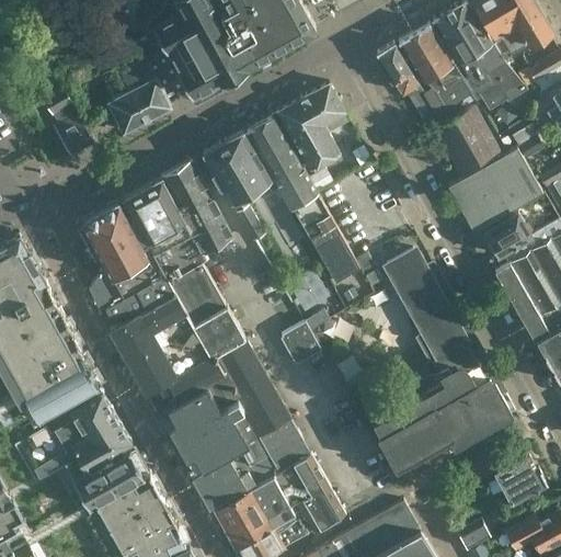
[(248,68),(212,0),(168,0),(158,19),(160,23),(155,26),(169,54),(170,53),(179,70),(178,71),(192,98),(201,93),(201,94),(213,88),(212,87),(220,82),(221,83),(249,69),(248,68)]
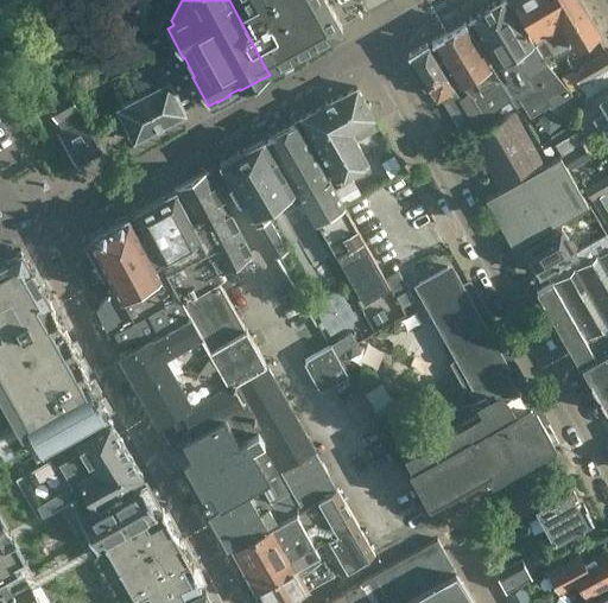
[(342,33),(323,0),(229,0),(268,74),(342,33)]
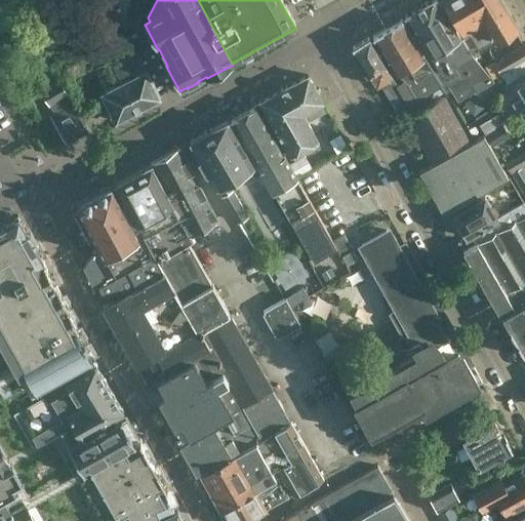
[(435,0),(404,19),(430,62),(457,105),(473,95),(474,97),(492,86),(463,48),(460,42),(461,42),(436,0),(435,0)]
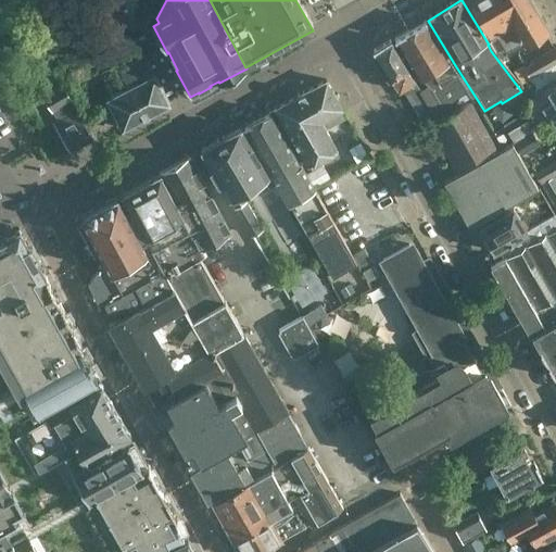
[(467,0),(466,1),(489,40),(495,37),(496,40),(489,45),(495,57),(504,51),(504,52),(507,57),(522,48),(544,35),(547,33),(528,0),(467,0)]
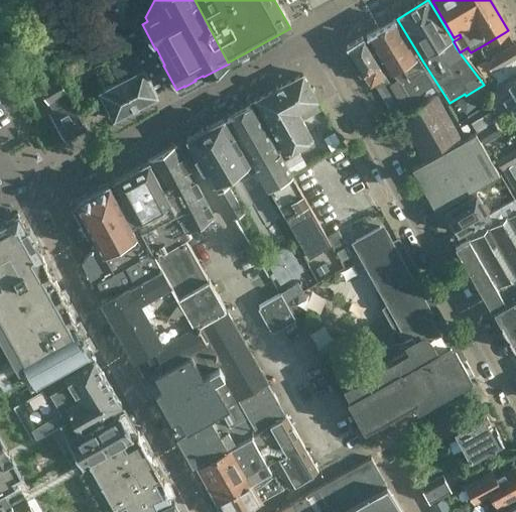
[(395,22),(378,32),(365,40),(389,79),(391,78),(395,84),(397,82),(410,104),(434,89),(424,72),(417,61),(418,60),(395,22)]
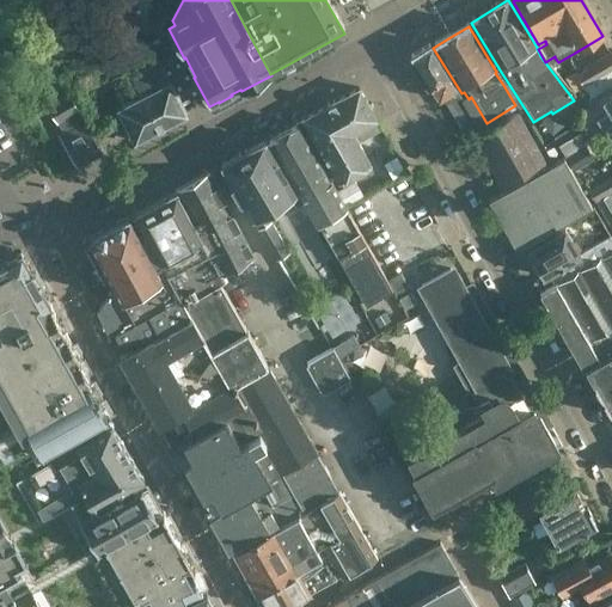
[(450,111),(461,104),(456,94),(457,94),(450,83),(429,49),(411,60),(409,67),(426,94),(430,91),(439,105),(444,102),(450,111)]
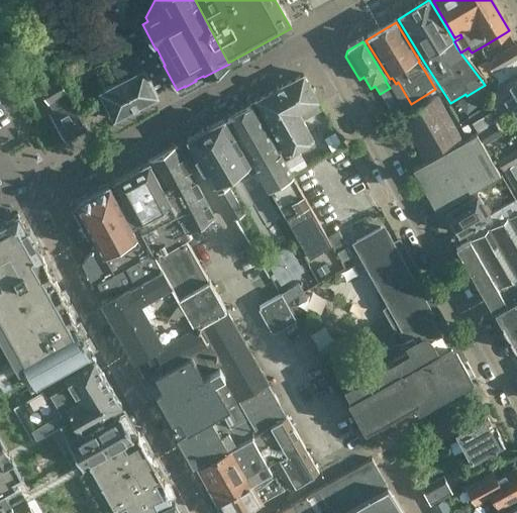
[(516,46),(498,59),(504,70),(516,62),(516,46)]
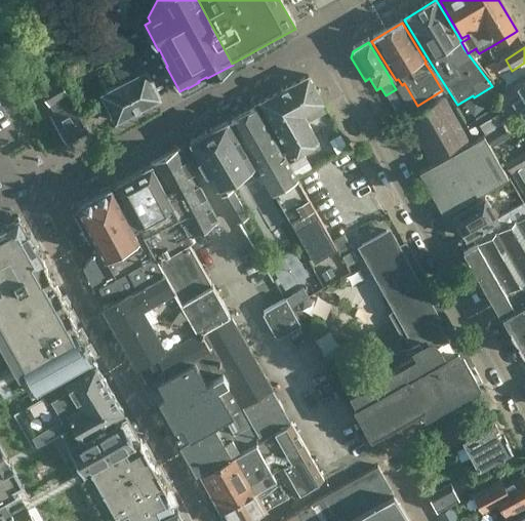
[(160,102),(136,55),(111,69),(120,85),(99,96),(115,125),(160,102)]
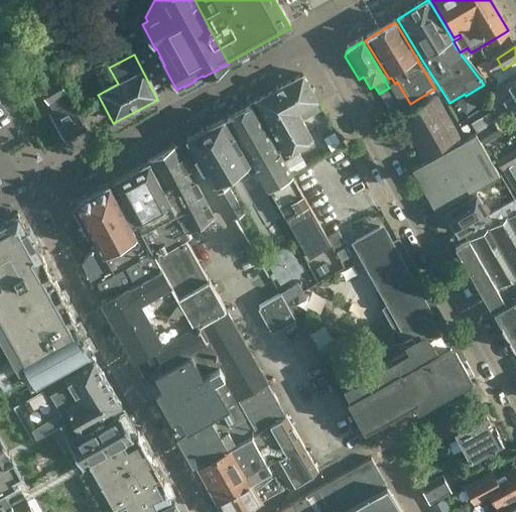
[(488,79),(503,70),(497,58),(496,58),(497,59),(487,66),(485,62),(476,69),(484,82),(488,79)]
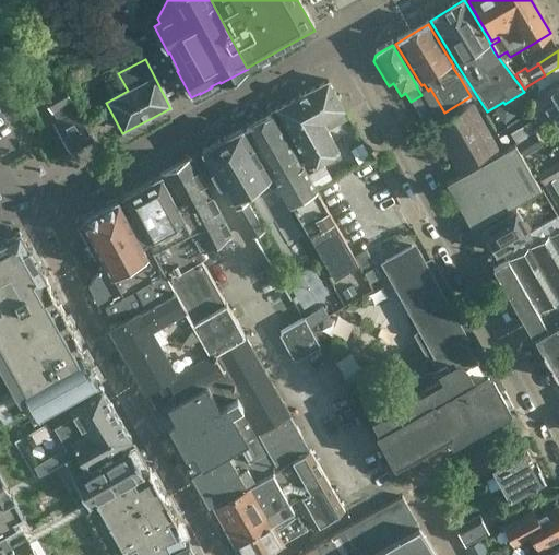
[(558,82),(558,67),(545,75),(528,85),(535,97),(546,91),(558,82)]
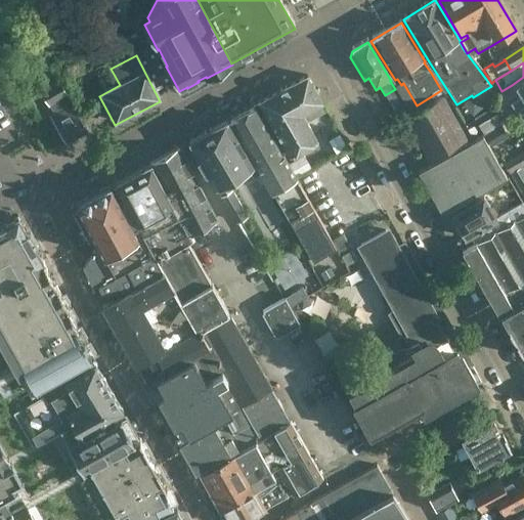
[(512,89),(523,109),(523,107),(523,77),(512,85),(514,88),(512,89)]
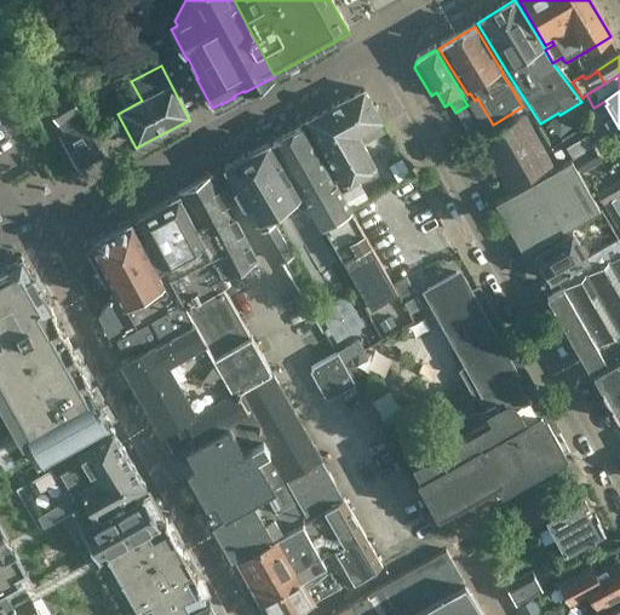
[(375,171),(362,147),(386,132),(363,93),(343,104),(327,113),(308,124),(320,148),(344,189),(375,171)]
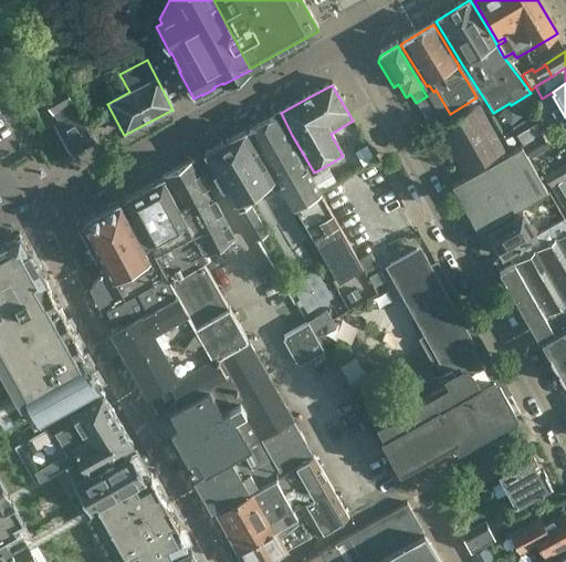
[(95,145),(73,104),(64,87),(43,100),(58,125),(54,127),(71,157),(95,145)]
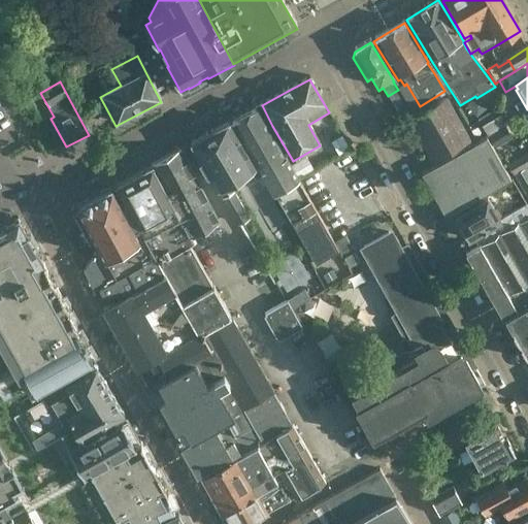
[(398,90),(388,96),(400,118),(419,107),(405,86),(398,90)]
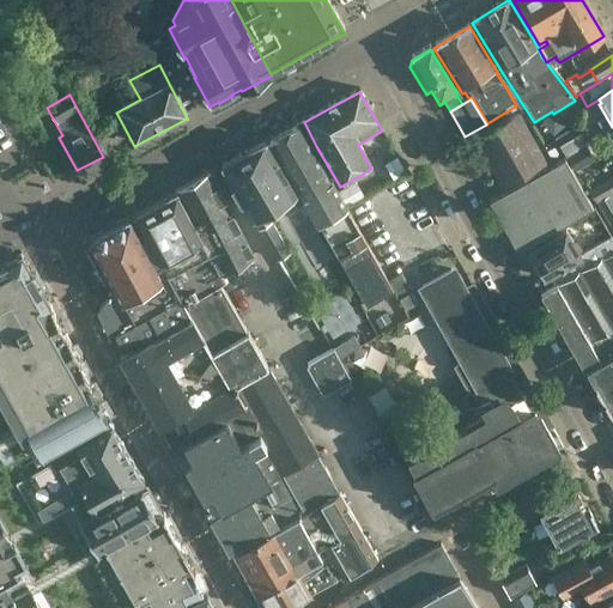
[(546,165),(519,116),(474,143),(501,190),(532,172),(535,178),(547,171),(544,165),(546,165)]
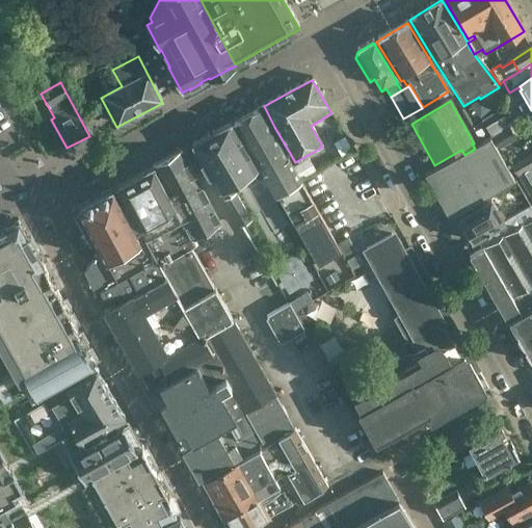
[(483,125),(491,139),(509,129),(503,108),(481,122),(483,125)]
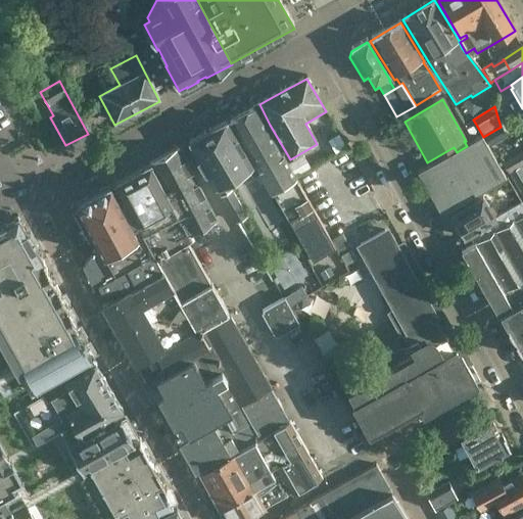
[(522,107),(522,108),(513,113),(520,124),(522,122),(522,107)]
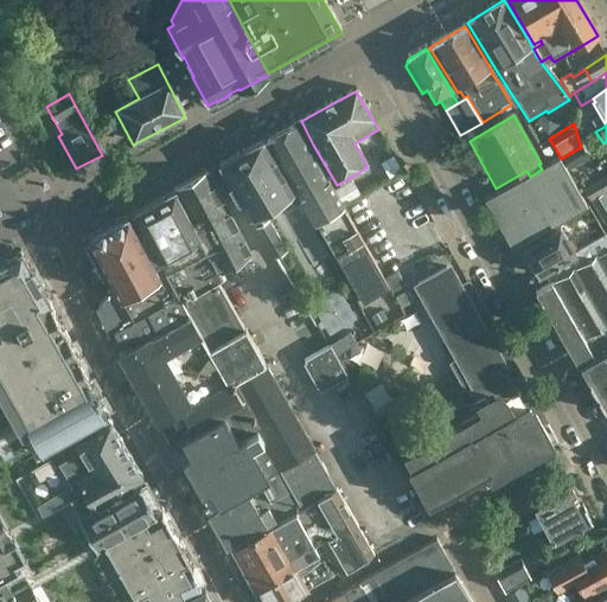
[(299,138),(293,127),(293,126),(267,141),(301,203),(306,200),(318,222),(314,224),(315,225),(363,307),(389,292),(328,185),(326,184),(299,138)]
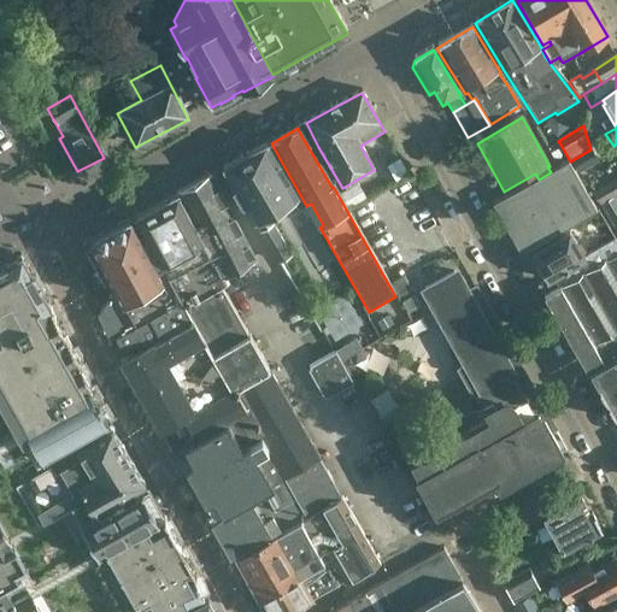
[(238,163),(222,171),(253,223),(278,265),(280,264),(291,258),(274,228),(268,231),(260,219),(297,198),(268,147),(266,146),(252,154),(248,156),(240,160),(238,162),(238,163)]
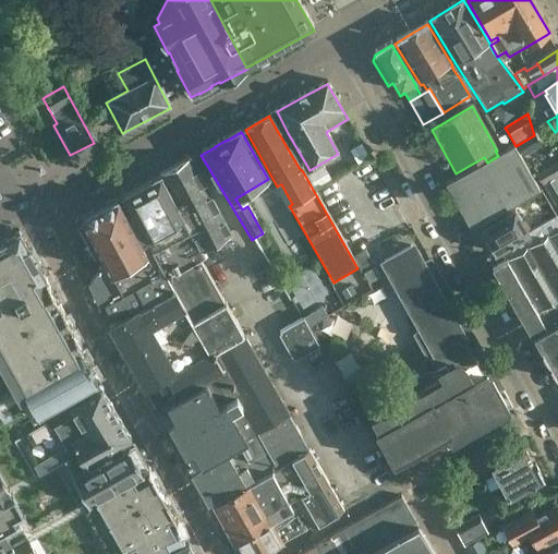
[(542,147),(534,135),(516,146),(523,158),(542,147)]
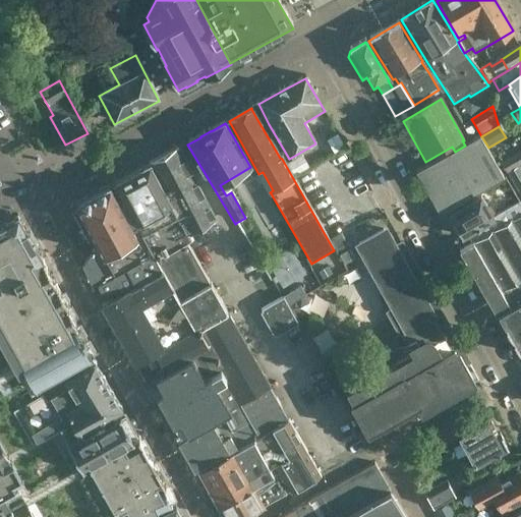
[(415,174),(440,217),(504,181),(479,138),(465,146),(455,152),(415,174)]
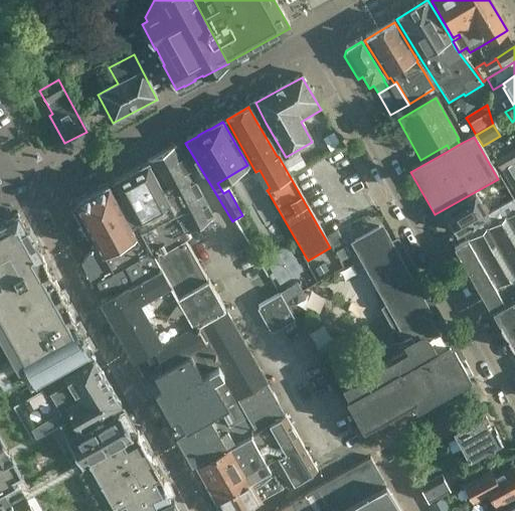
[(176,149),(148,163),(186,234),(187,234),(214,219),(176,149)]
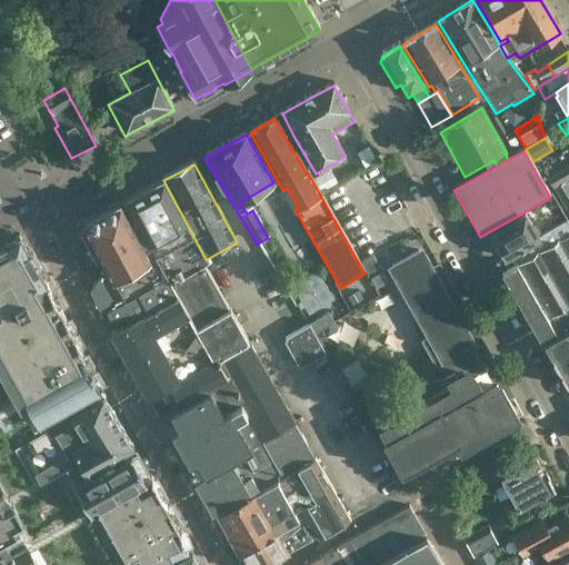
[(568,165),(546,178),(553,192),(568,182),(568,165)]
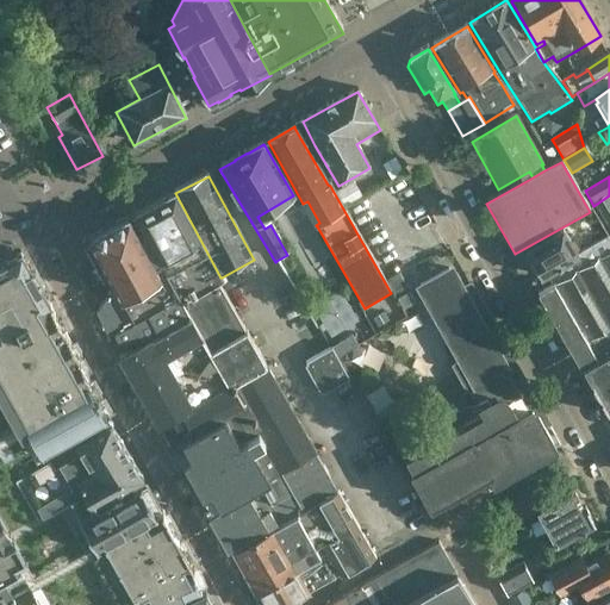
[(175,193),(132,216),(160,266),(161,264),(184,306),(219,287),(224,285),(224,284),(221,278),(175,193)]
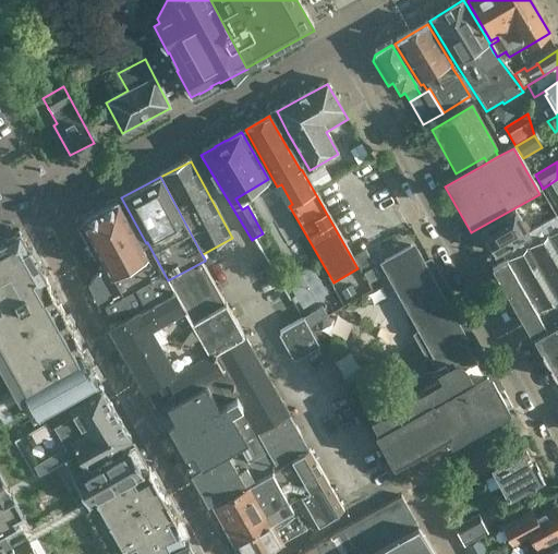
[(557,184),(556,181),(544,189),(556,209),(557,207),(557,184)]
